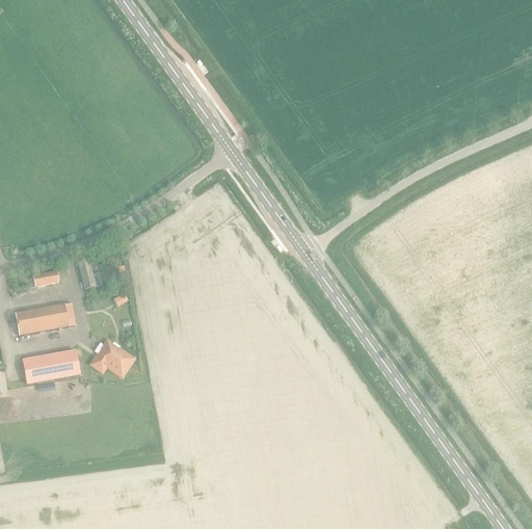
[(99,271),(92,272),(88,258),(77,261),(84,288),(102,283),(99,271)]
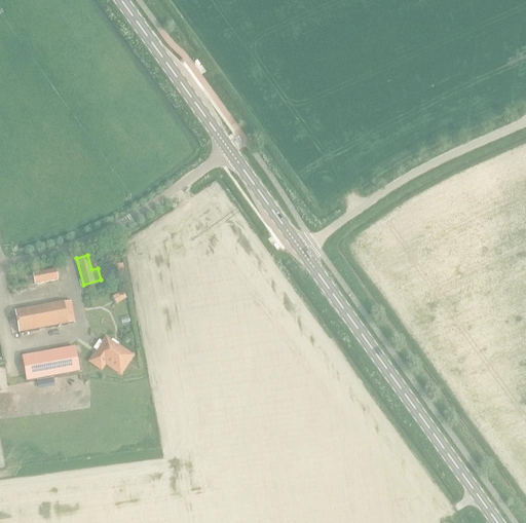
[(32,271),(34,282),(58,277),(55,266),(32,271)]
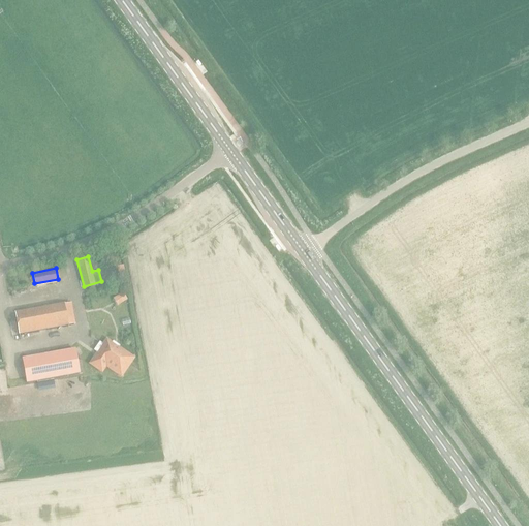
[(122,290),(113,296),(117,303),(127,298),(122,290)]
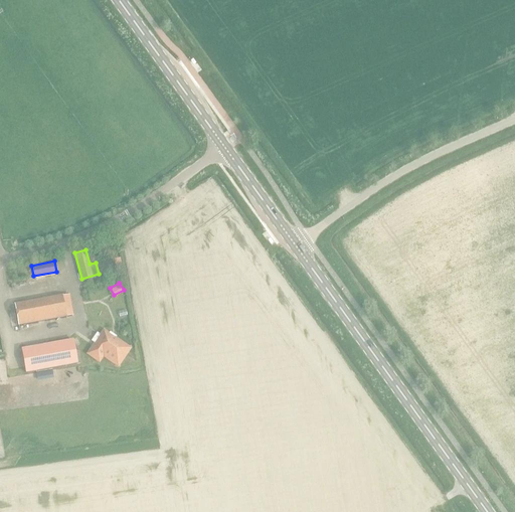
[(13,303),(17,324),(71,314),(68,293),(13,303)]
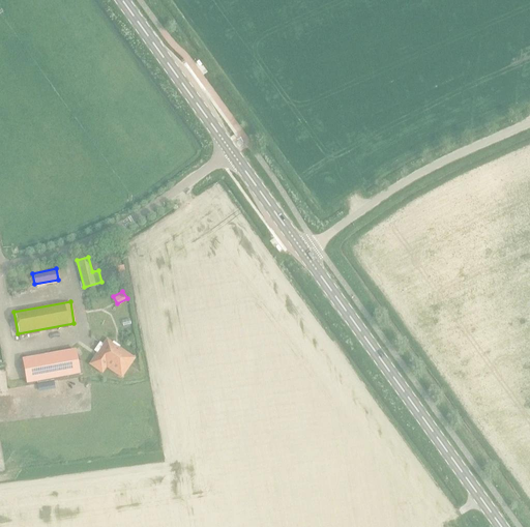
[(107,339),(90,362),(101,370),(110,357),(115,360),(113,361),(124,369),(133,356),(107,339)]
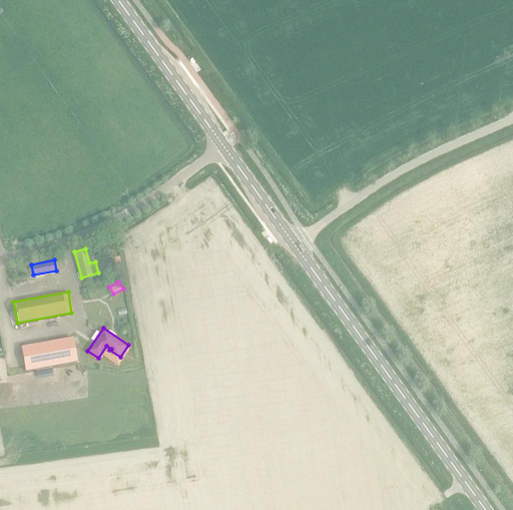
[(78,346),(73,347),(71,337),(22,346),(26,370),(75,361),(75,358),(80,358),(78,346)]
